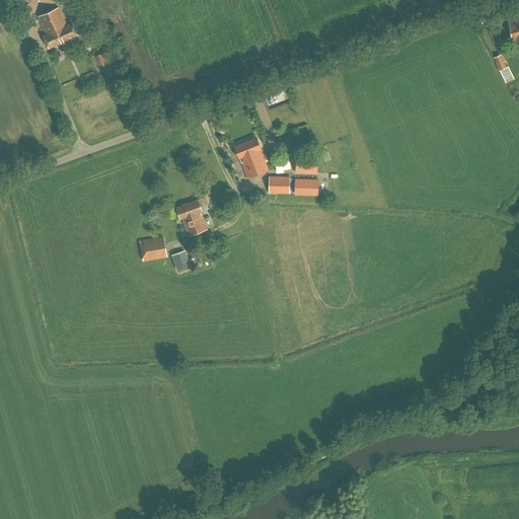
[(67,25),(59,7),(38,17),(46,35),(44,36),(49,49),(77,35),(72,23),(67,25)]
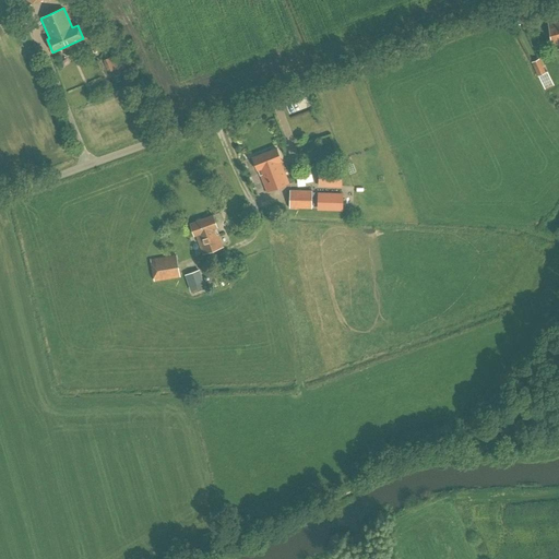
[(558,22),(556,23),(555,21),(548,22),(551,46),(558,44),(558,22)]
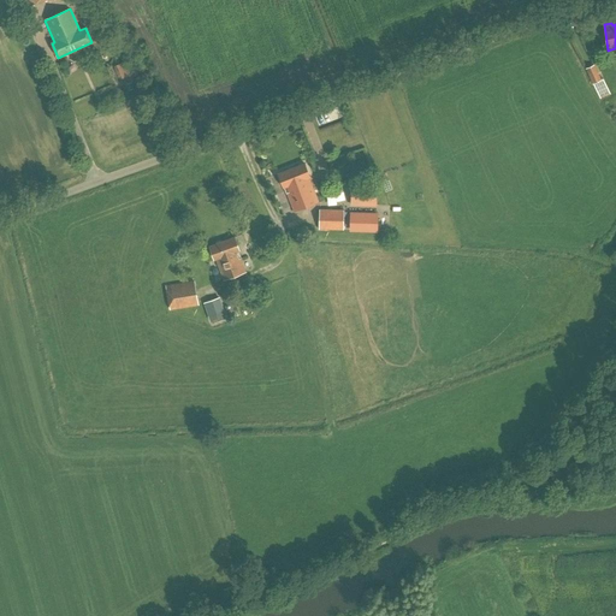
[(592,84),(602,80),(594,64),(585,69),(592,84)]
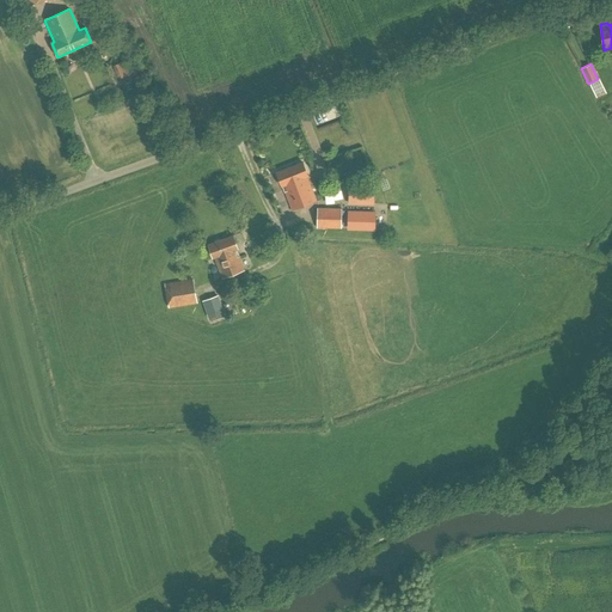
[(308,176),(307,175),(303,163),(276,173),(282,187),(292,210),(317,201),(307,177),(308,176)]
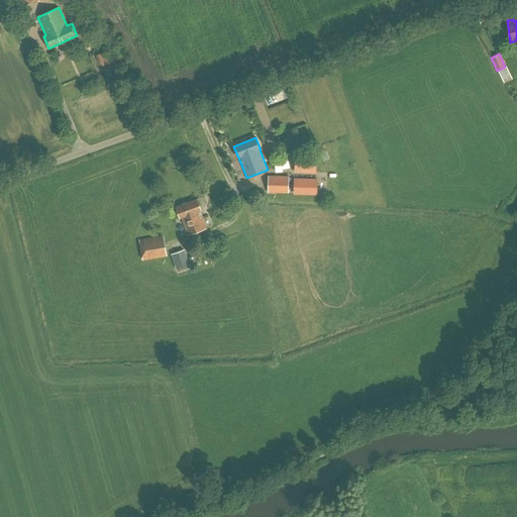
[(316,174),(316,157),(295,156),(294,173),(316,174)]
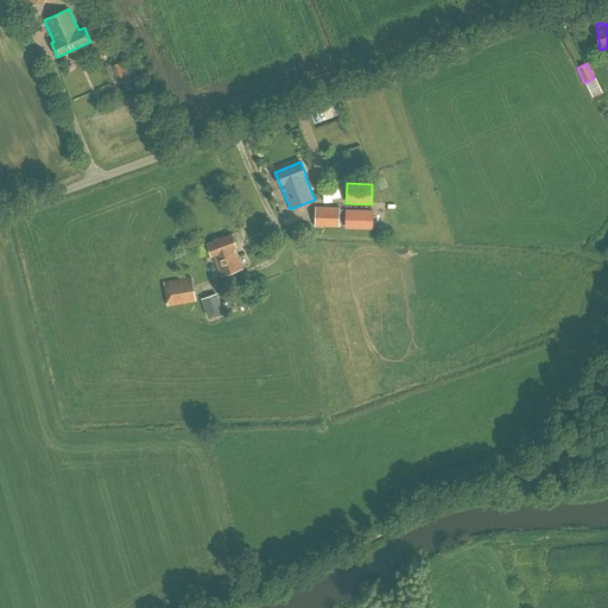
[(340,227),(340,207),(315,207),(315,227),(340,227)]
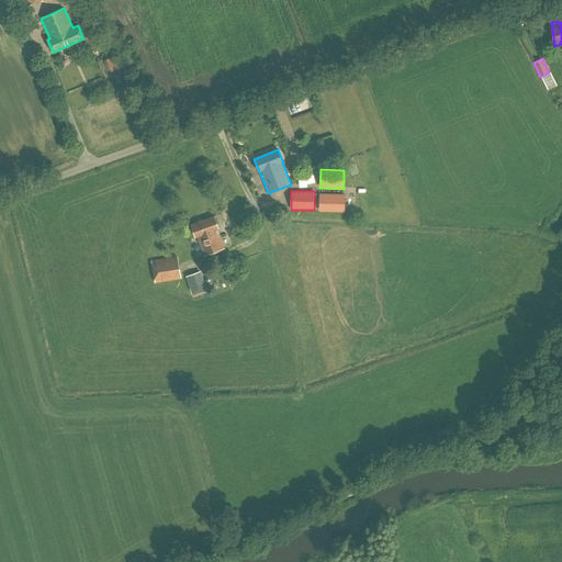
[(344,211),(344,195),(337,195),(321,194),(319,210),(344,211)]
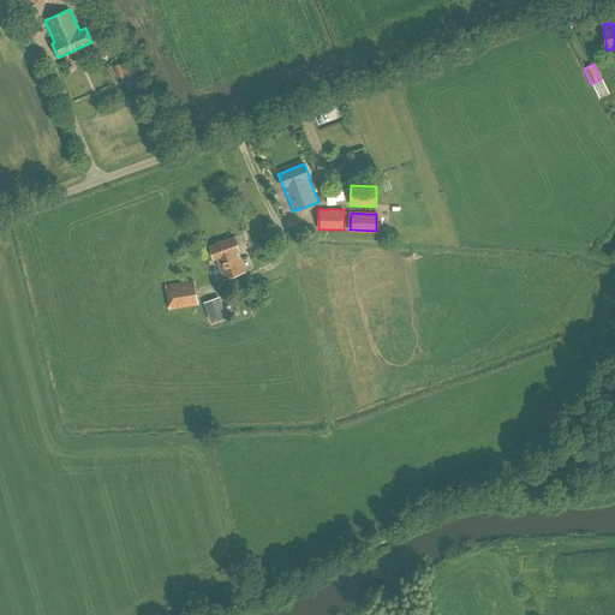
[(246,273),(238,251),(239,250),(234,237),(209,246),(214,260),(215,260),(222,281),(246,273)]
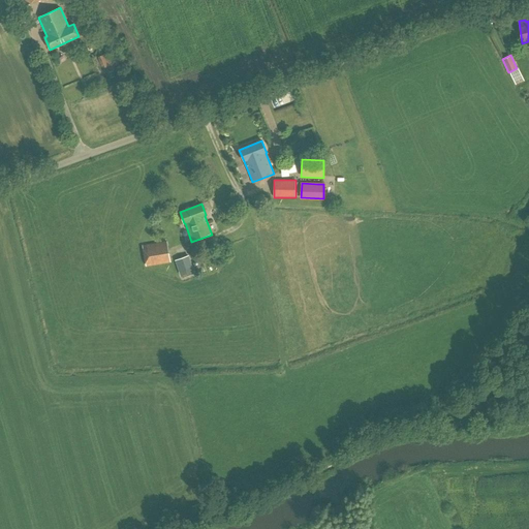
[(146,267),(170,262),(166,242),(143,245),(146,267)]
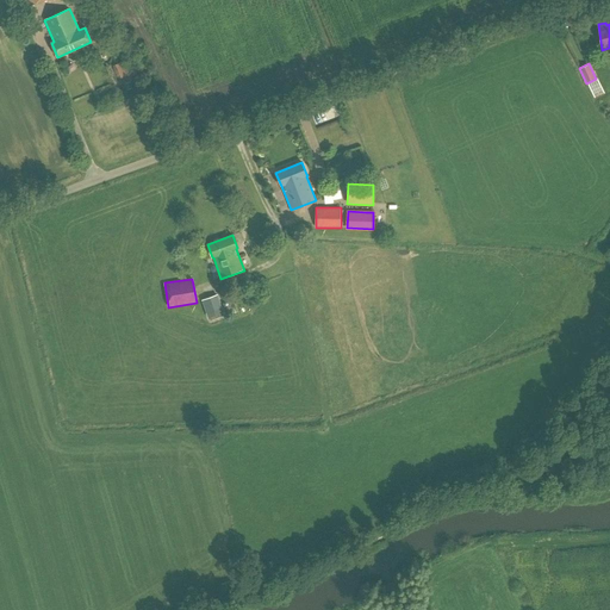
[(224,312),(223,309),(217,294),(201,300),(206,315),(209,319),(224,312)]
